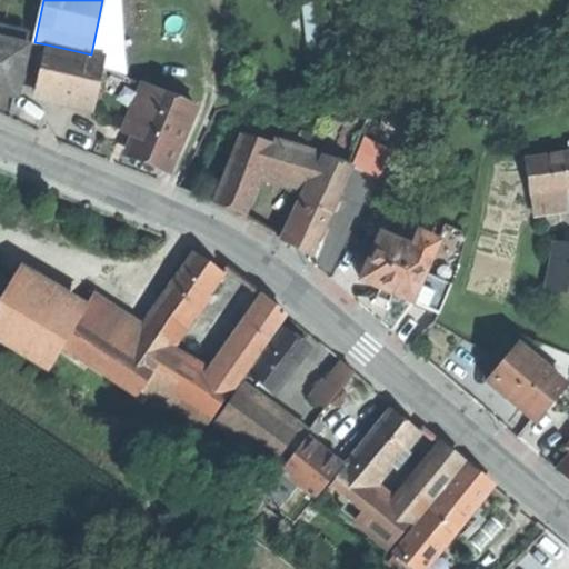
[(120,0),(102,0),(91,55),(107,58),(97,103),(127,111),(137,66),(127,63),(120,0)]
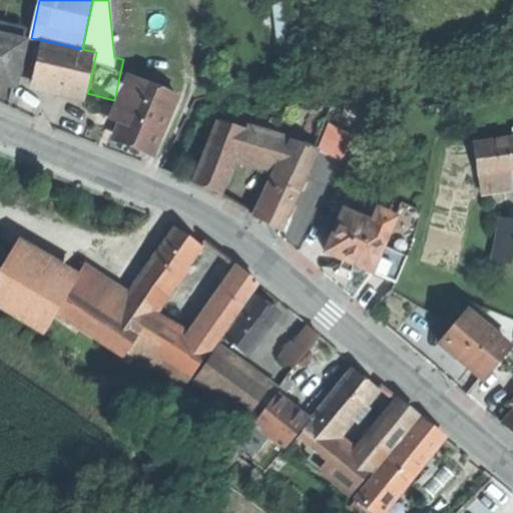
[(0,22),(0,35),(16,39),(19,26),(0,22)]
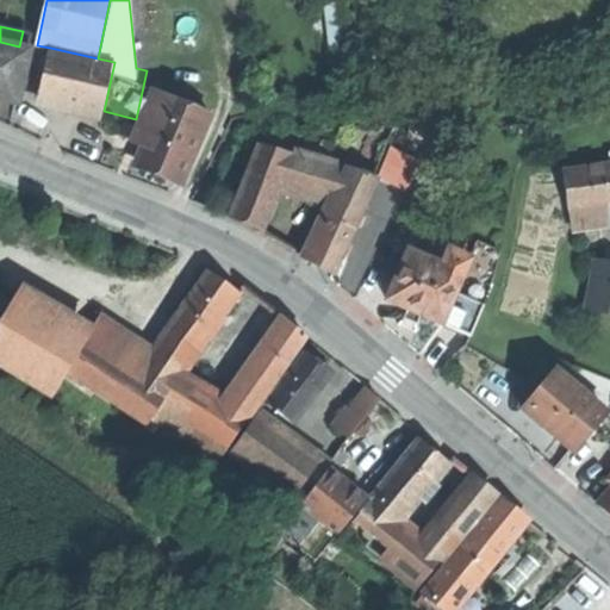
[(0,97),(18,101),(30,49),(19,47),(0,42),(0,97)]
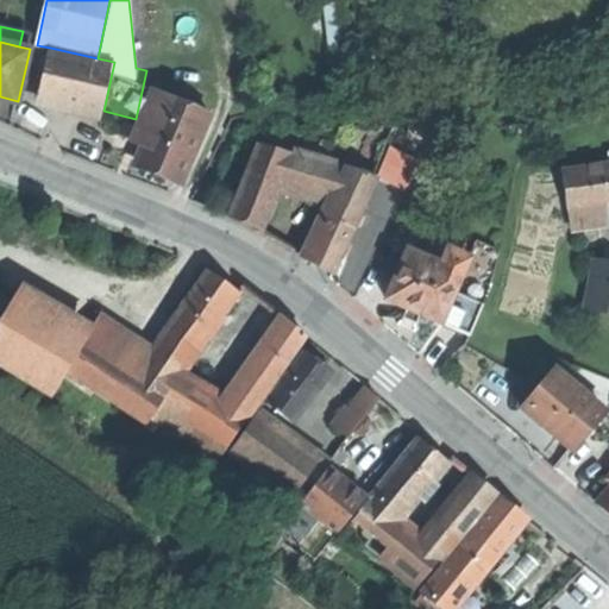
[(39,96),(104,111),(114,62),(98,58),(50,48),(39,96)]
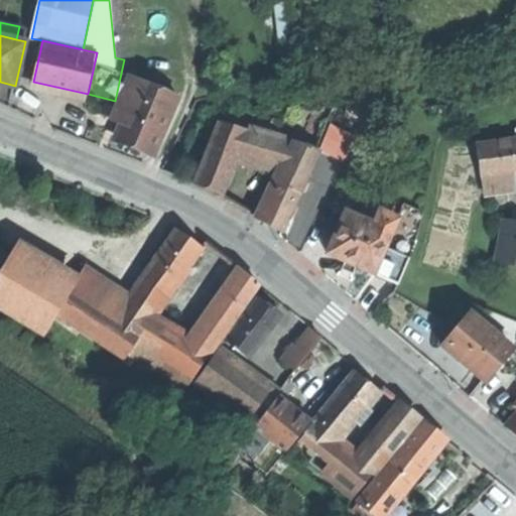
[(115,114),(125,118),(140,80),(131,76),(115,114)]
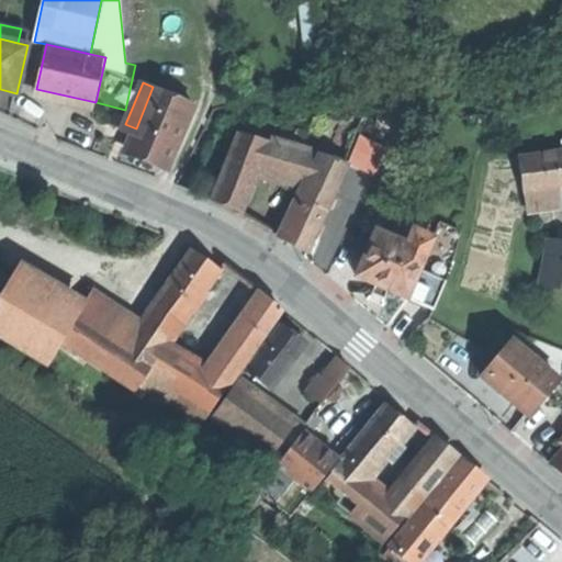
[(148,157),(171,167),(197,105),(153,87),(136,128),(127,148),(148,157)]
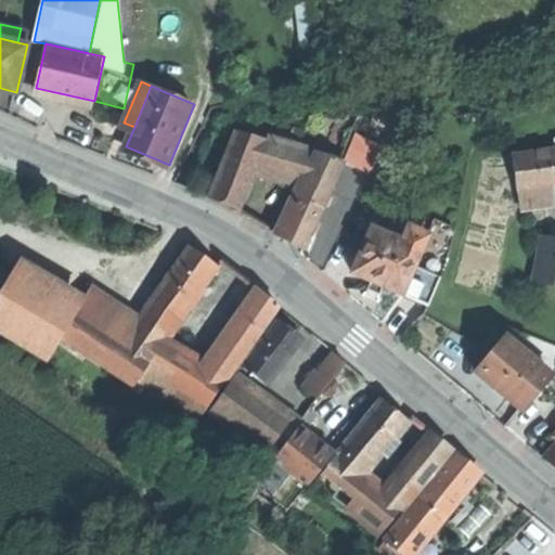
[(239,206),(257,168),(266,145),(236,133),(211,193),(224,199),(239,206)]
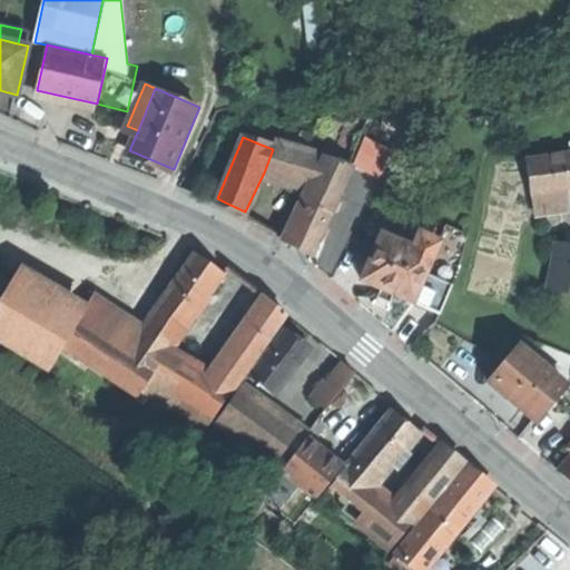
[(393,151),(364,138),(353,166),(380,178),(393,151)]
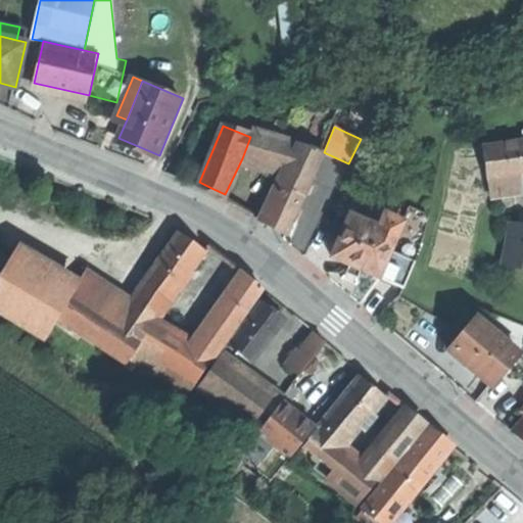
[(242,158),(287,171),(294,149),(250,137),(242,158)]
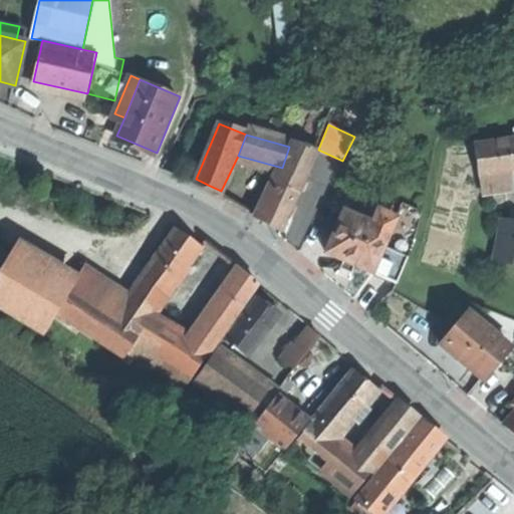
[(513,136),(479,140),(479,144),(513,140),(513,136)]
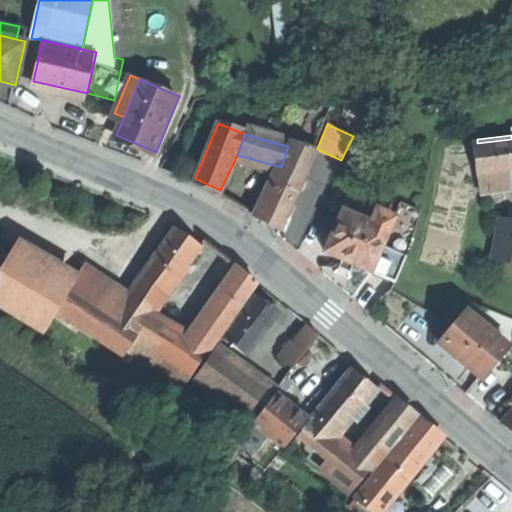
[(511,139),(477,143),(481,174),(511,170),(511,139)]
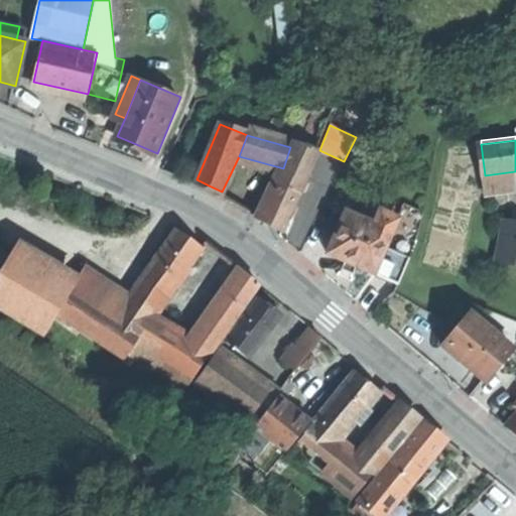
[(283,168),(282,172),(305,181),(318,151),(293,141),(290,147),(283,168)]
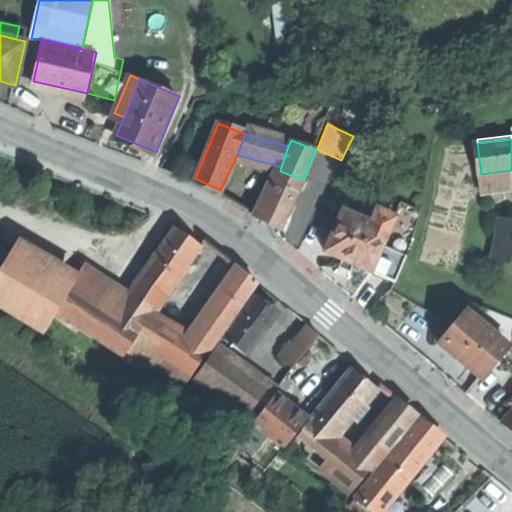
[(511,179),(511,178),(511,170),(481,174),(483,193),(511,189),(511,179)]
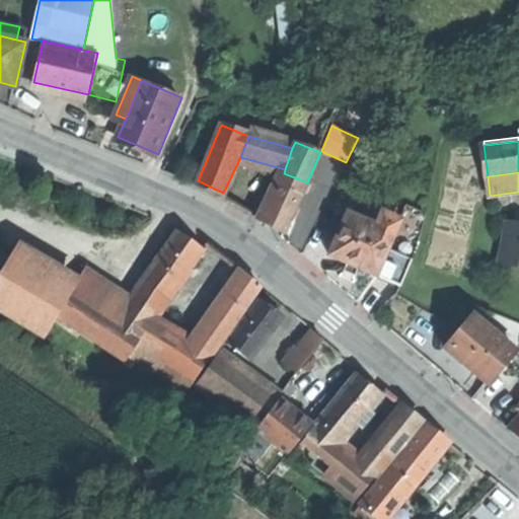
[(274,227),(284,233),(307,182),(284,173),(282,180),(274,197),(272,202),(263,221),(274,227)]
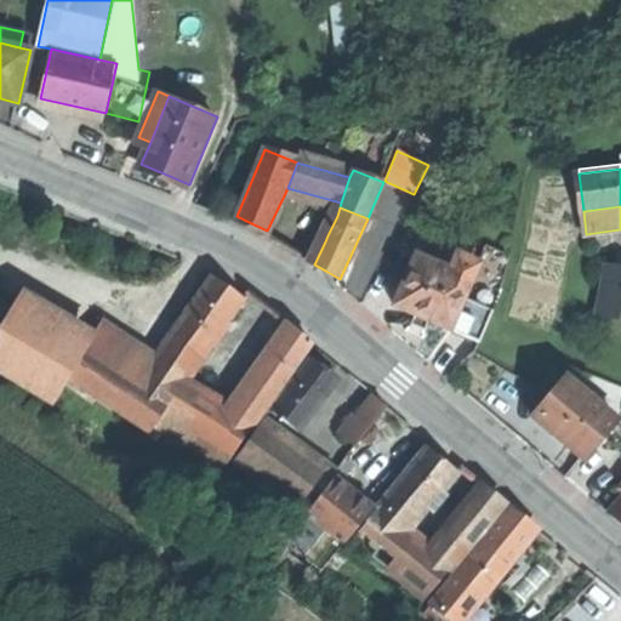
[(322,233),(328,235),(337,216),(330,212),(322,233)]
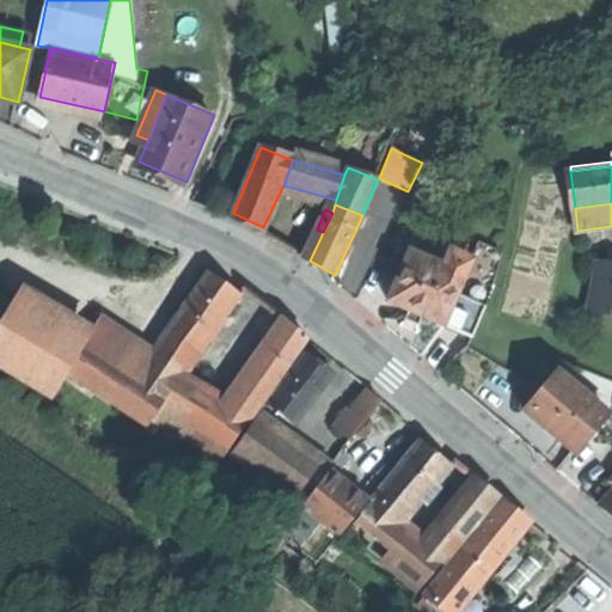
[(298,255),(310,261),(320,238),(307,233),(298,255)]
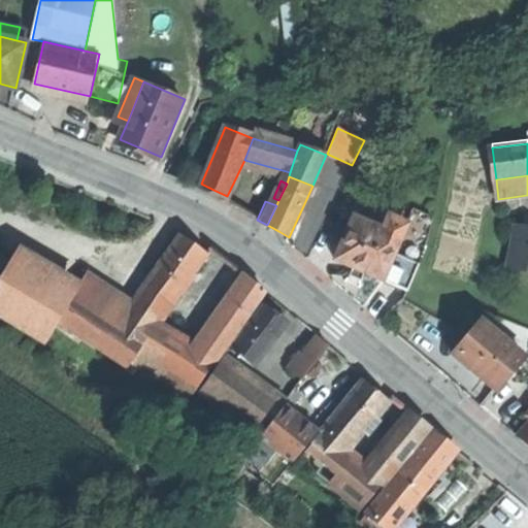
[(390,216),(384,230),(401,237),(407,224),(390,216)]
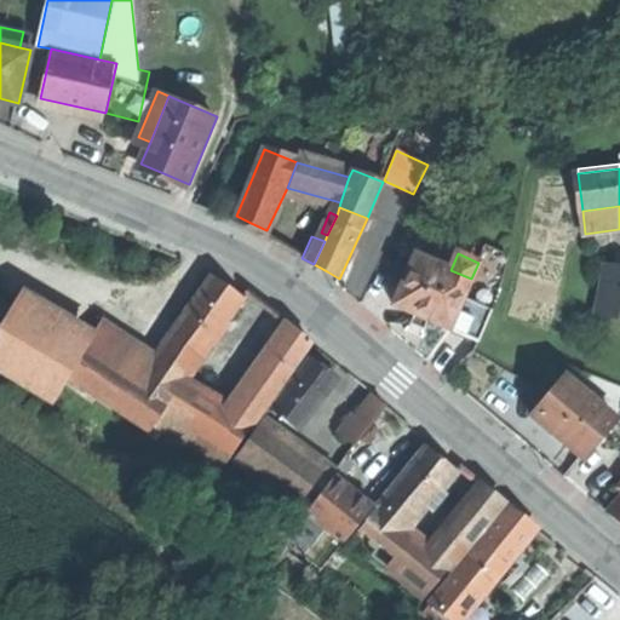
[(422,316),(449,329),(464,297),(471,279),(451,270),(415,254),(394,305),(422,316)]
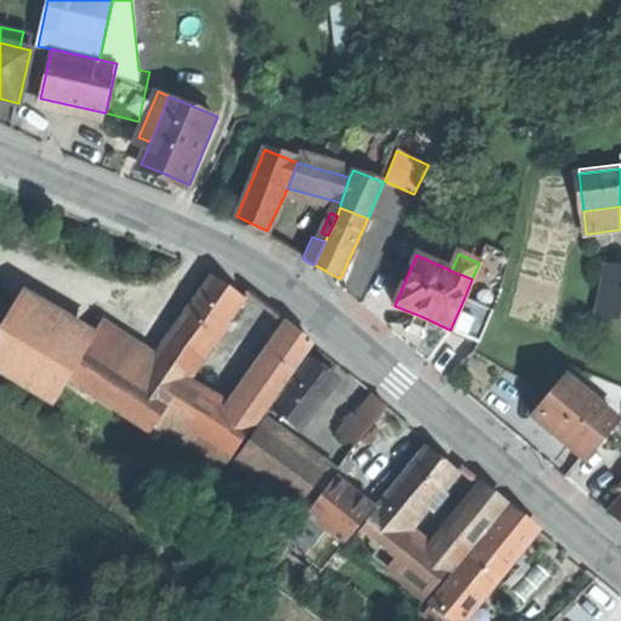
[(599,314),(620,317),(620,268),(607,266),(599,314)]
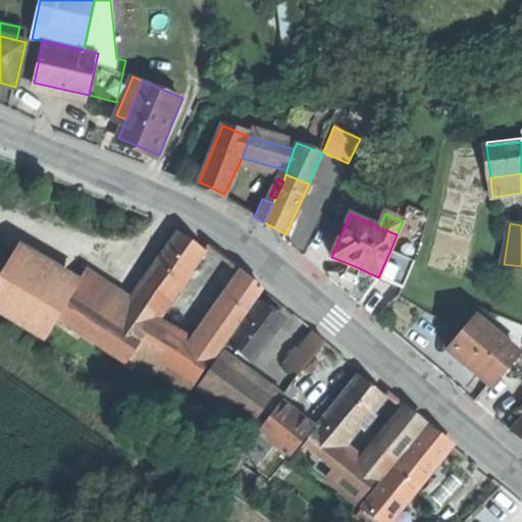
[(125,363),(129,358),(158,318),(205,251),(194,243),(178,233),(133,301),(88,270),(72,296),(58,319),(125,363)]
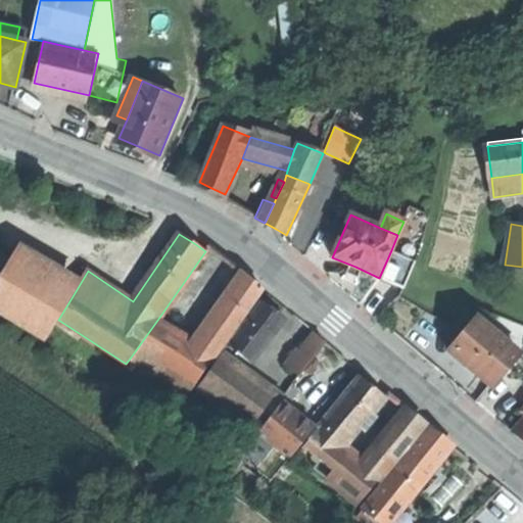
[(423,245),(397,235),(391,250),(416,260),(423,245)]
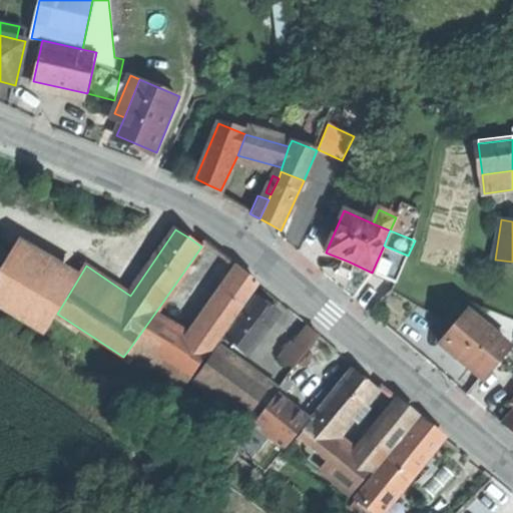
[(0,273),(12,253),(0,245),(0,273)]
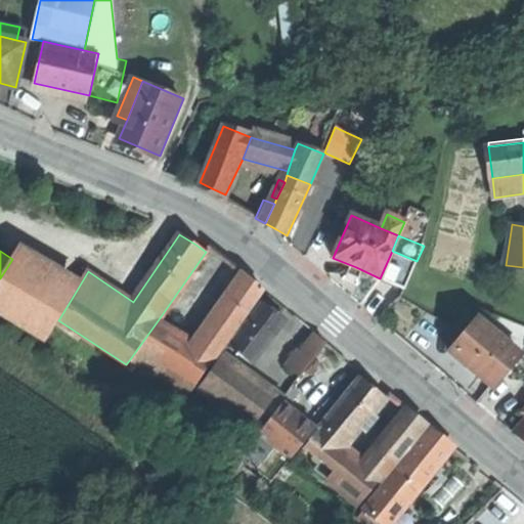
[(405,289),(417,261),(392,251),(380,278),(405,289)]
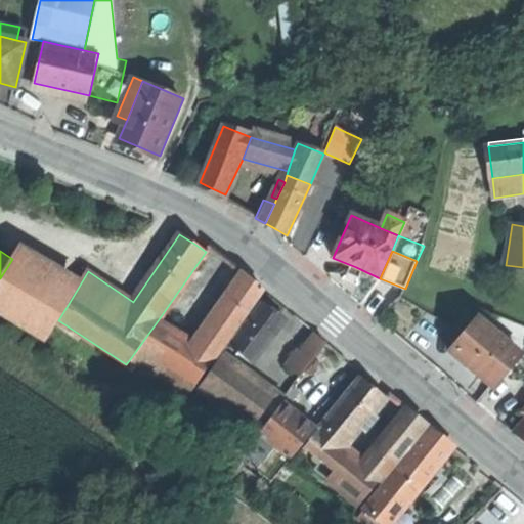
[(0,310),(46,339),(58,320),(73,297),(12,259),(0,278),(0,310)]
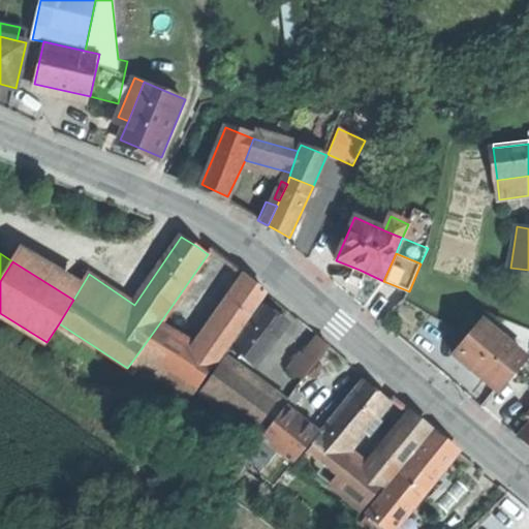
[(216,360),(218,361),(267,292),(248,279),(209,336),(210,337),(201,349),(216,360)]
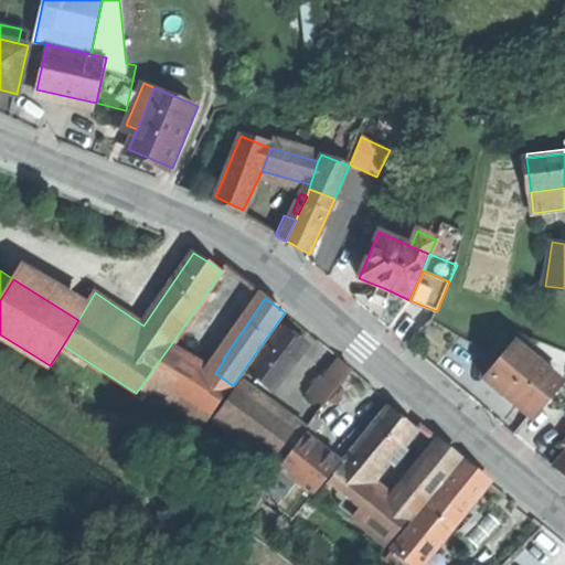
[(248,373),(274,392),(308,345),(295,337),(283,328),(248,373)]
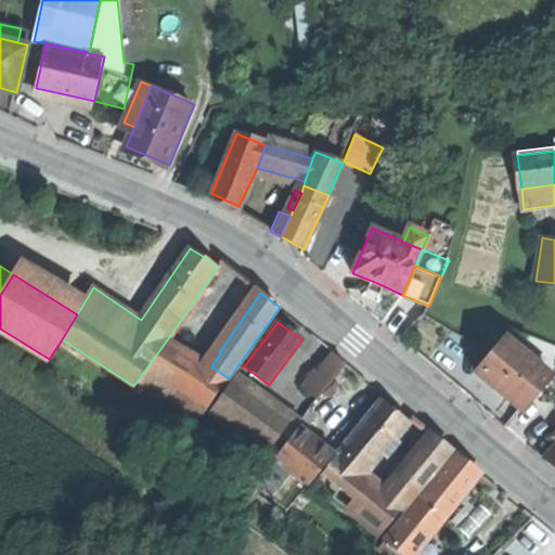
[(501,392),(523,411),(553,375),(506,337),(477,373),(501,392)]
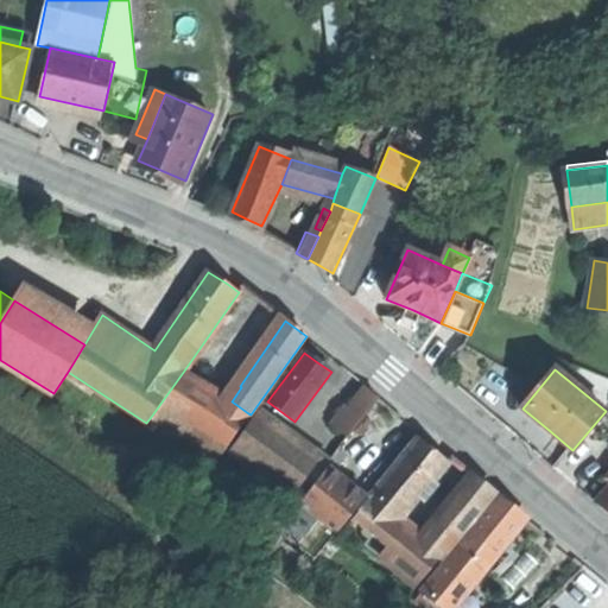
[(219,458),(248,413),(232,401),(184,371),(151,417),(219,458)]
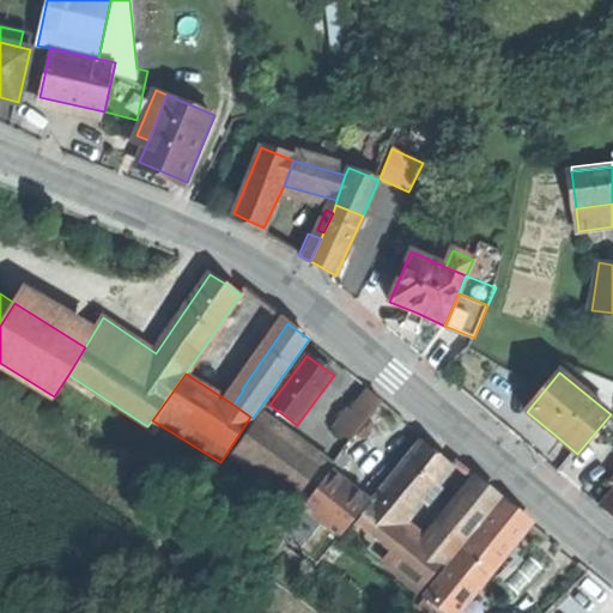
[(345,423),(357,432),(382,399),(370,390),(345,423)]
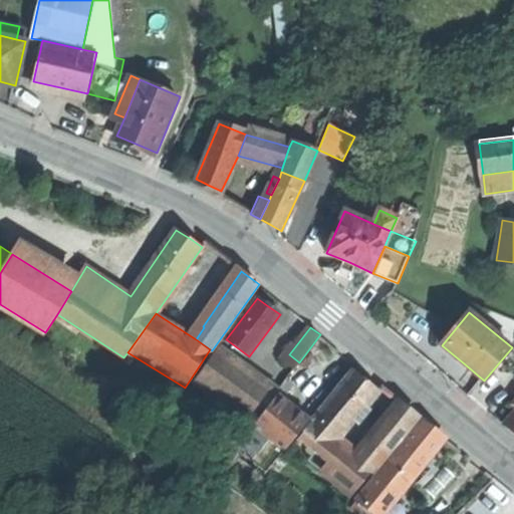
[(195,379),(255,424),(274,398),(278,392),(219,347),(195,379)]
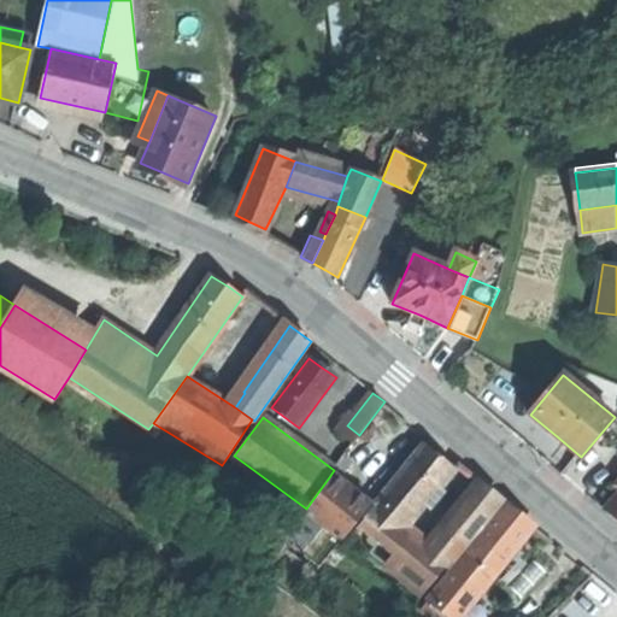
[(425,445),(378,503),(407,526),(454,469),(440,457),(425,445)]
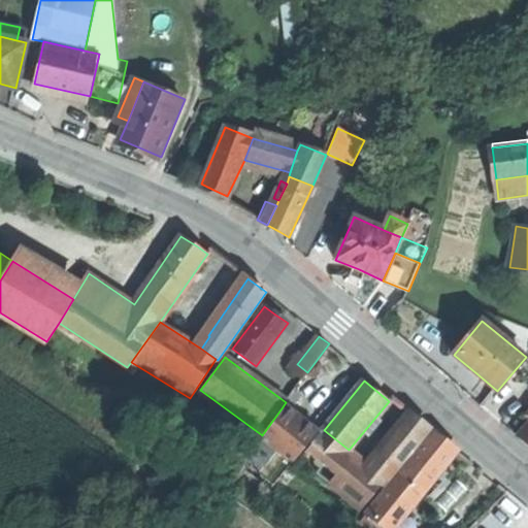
[(294,463),(316,433),(300,422),(282,408),(262,435),(260,437),(294,463)]
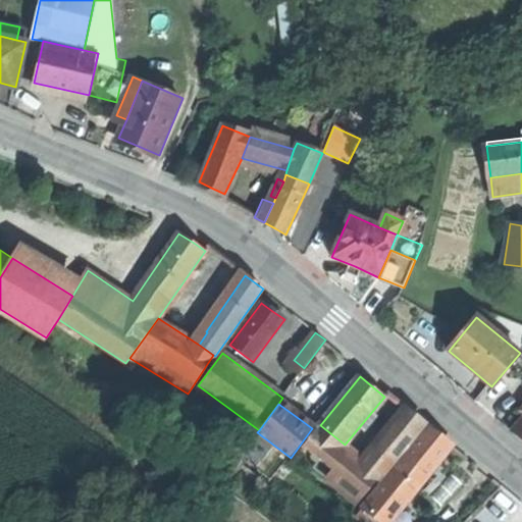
[(521,439),(521,408),(520,410),(521,411),(521,419),(512,431),(521,439)]
